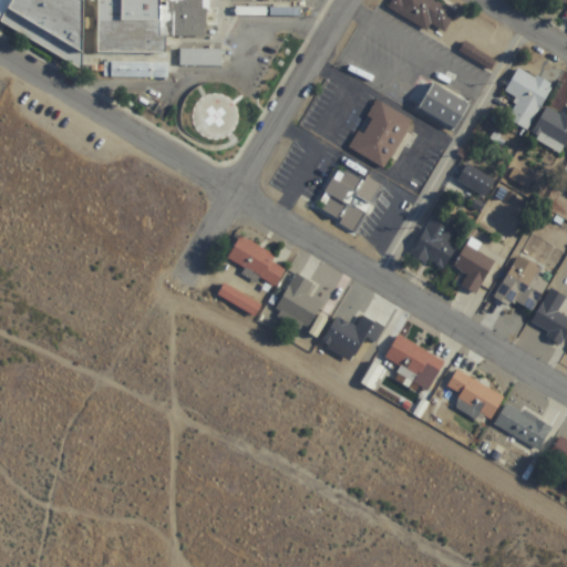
[(0,0),(0,22),(85,70),(104,72),(104,76),(166,81),(168,61),(165,61),(167,24),(174,29),(173,38),(204,40),(206,37),(207,0),(0,0)]
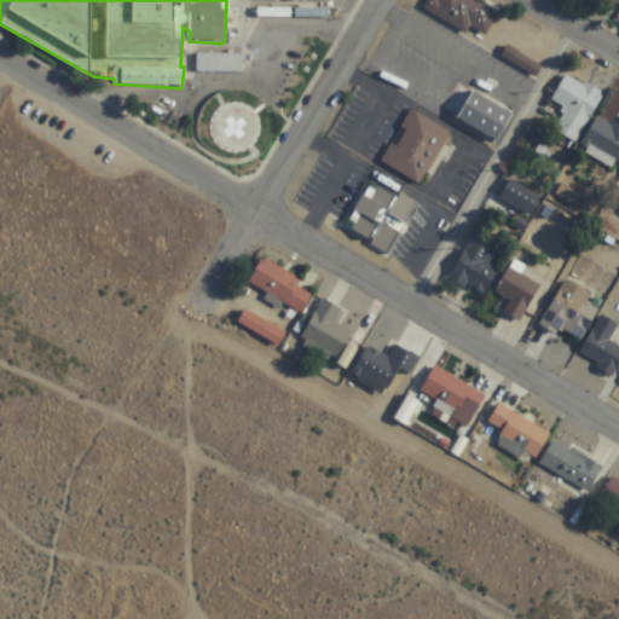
[(484,39),(499,12),(478,0),(432,0),(428,9),(484,39)]
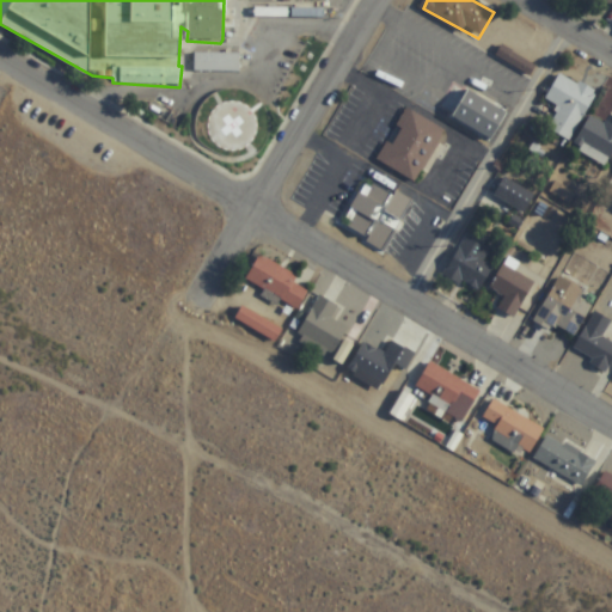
[(497,54),(522,69),(527,62),(502,47),(497,54)]
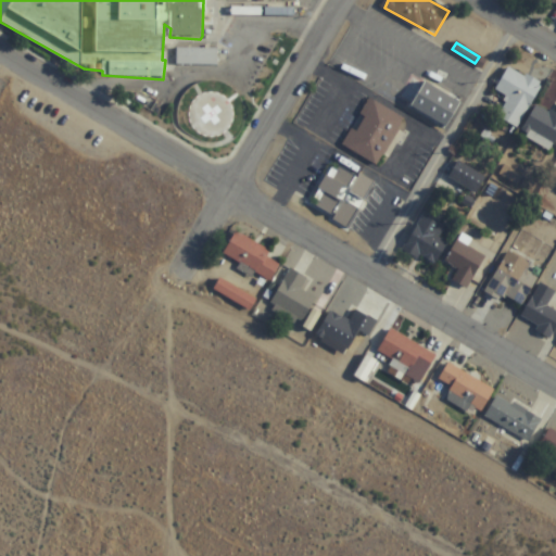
[(176,66),(218,66),(218,50),(176,50),(176,66)]
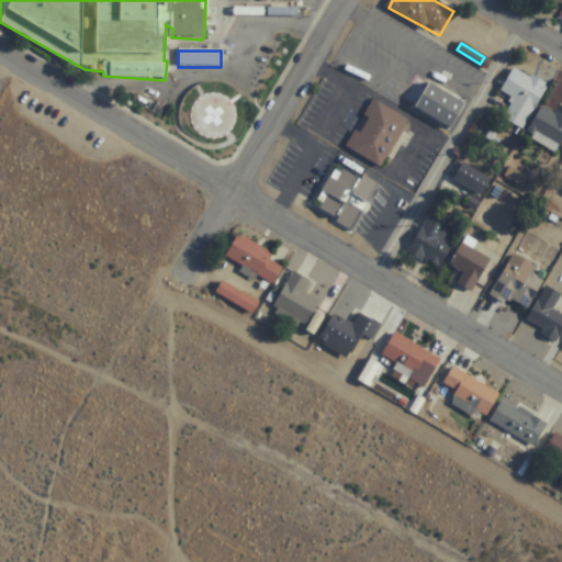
[(525,130),(548,83),(514,66),(501,91),(514,98),(503,119),(525,130)]
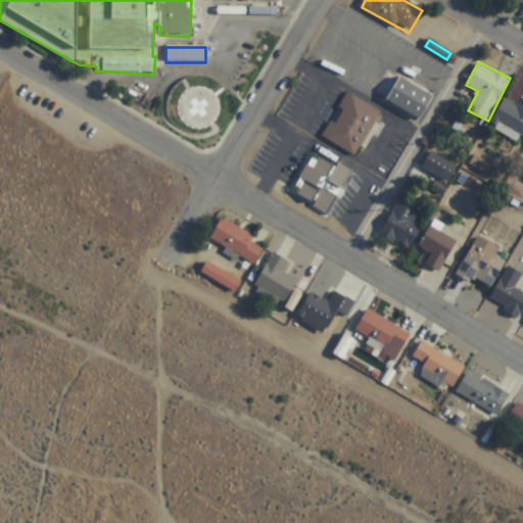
[(432,93),(396,78),(386,101),(422,116),(432,93)]
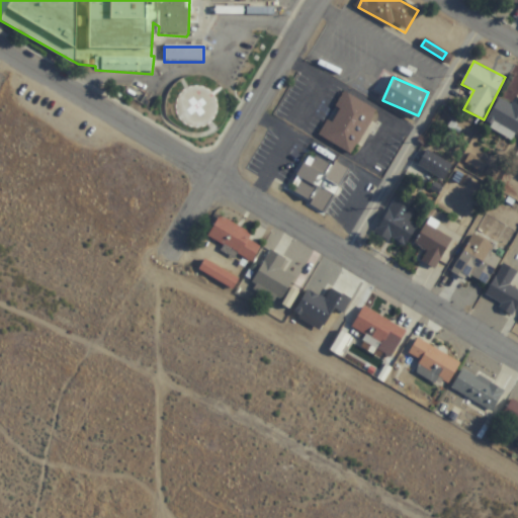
[(320,138),(354,155),(377,108),(343,91),(320,138)]
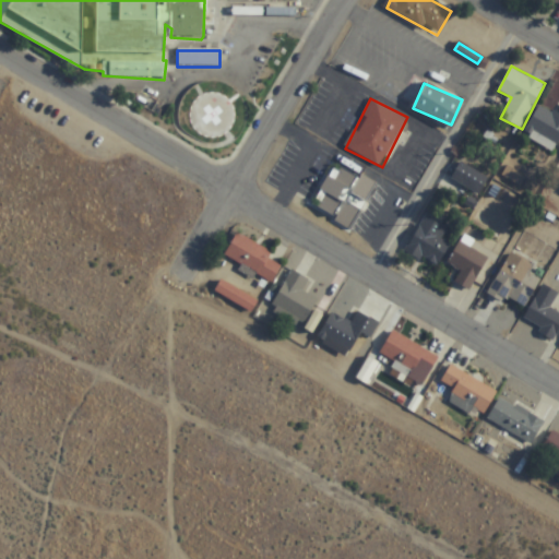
[(557,152),(558,147),(558,115),(538,106),(524,137),(557,152)]
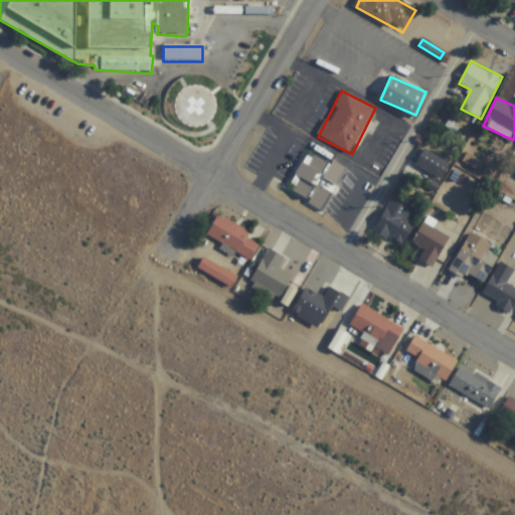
[(442,178),(450,163),(423,148),(415,164),(442,178)]
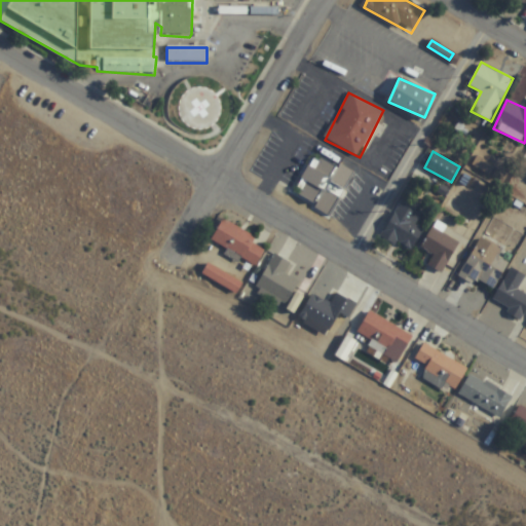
[(299,196),(316,204),(314,209),(330,217),(353,172),(340,164),(339,166),(321,157),(313,171),(318,173),(312,185),(306,182),(299,196)]
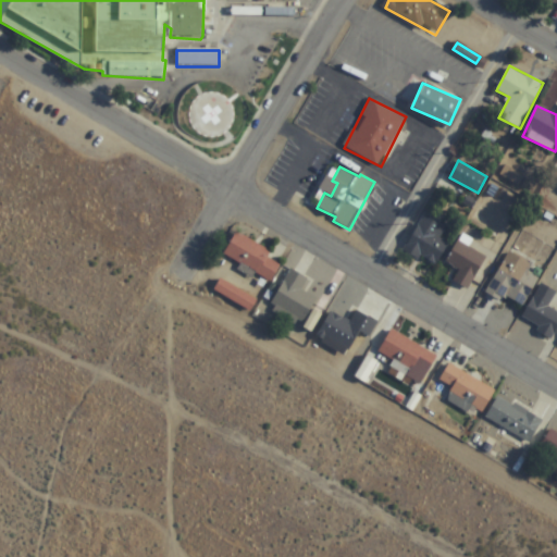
[(435,268),(450,243),(431,231),(434,224),(422,217),(404,249),(435,268)]
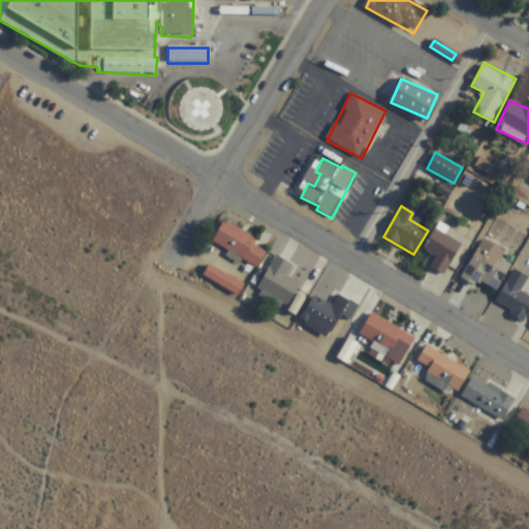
[(257,268),(267,252),(253,244),(256,238),(224,220),(212,242),(257,268)]
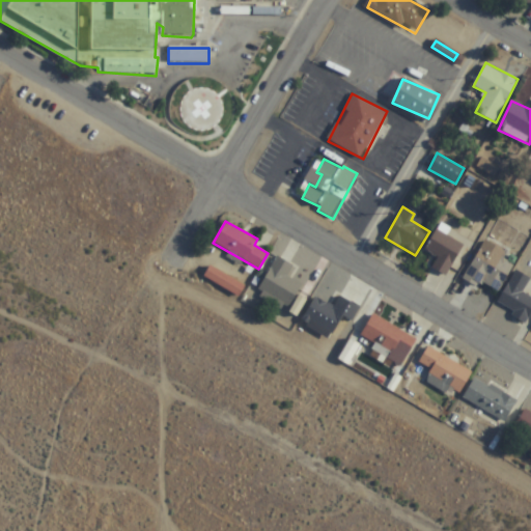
[(438,257),(431,267),(445,276),(465,245),(439,228),(425,249),(438,257)]
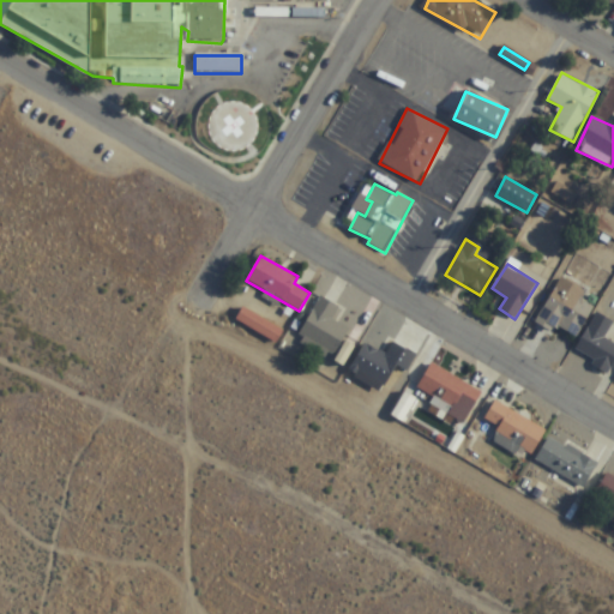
[(554,333),(558,327),(577,337),(595,306),(582,299),(587,289),(561,276),(535,324),(554,333)]
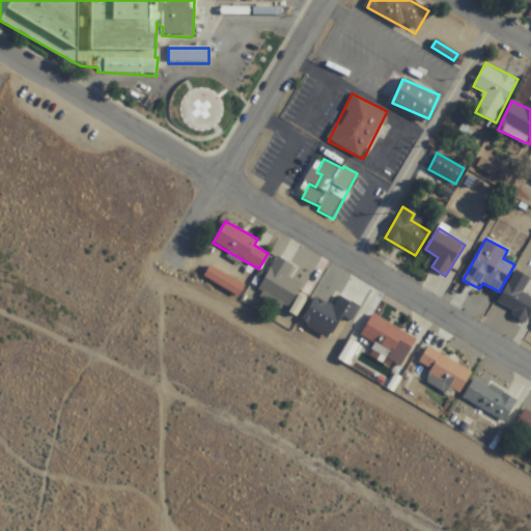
[(287,309),(302,285),(286,276),(294,266),(278,256),(257,290),(287,309)]
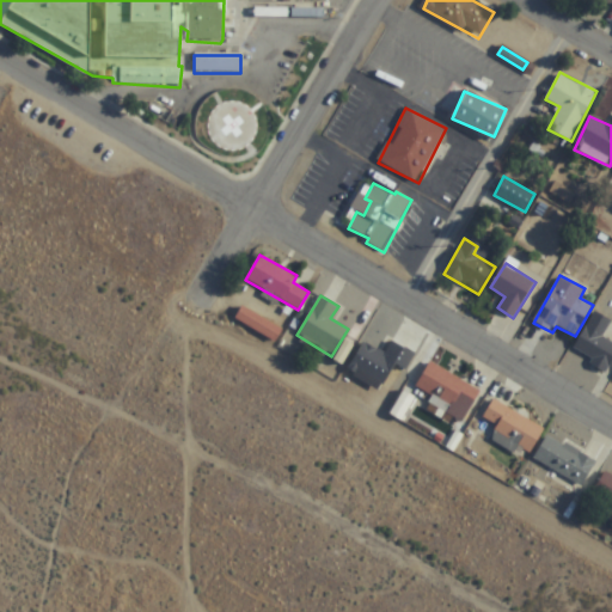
[(283,330),(242,306),(234,318),(276,342),(283,330)]
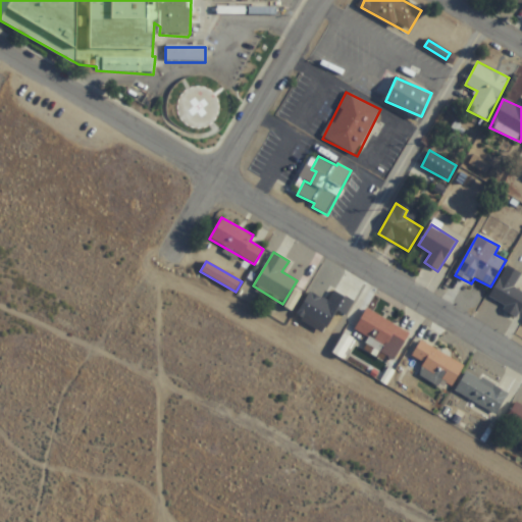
[(521,291),(515,286),(521,274),(521,273),(508,266),(489,297),(519,313),(521,308),(521,291)]
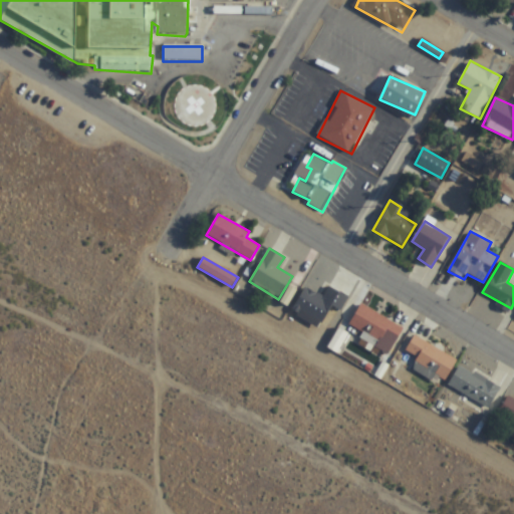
[(304,287),(290,313),(318,328),(331,305),(341,310),(348,296),(329,286),(323,297),(304,287)]
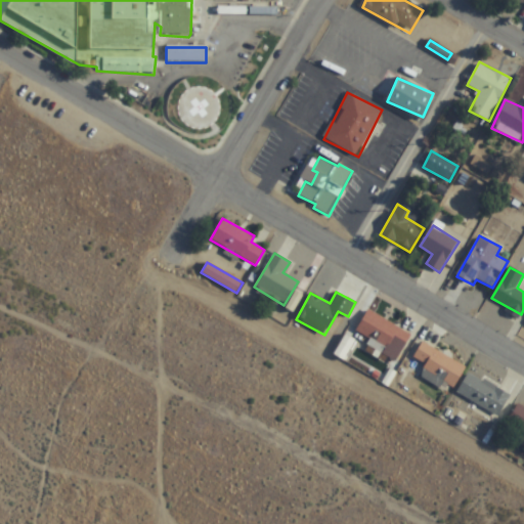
[(366,345),(397,360),(411,333),(366,310),(356,332),(369,339),(366,345)]
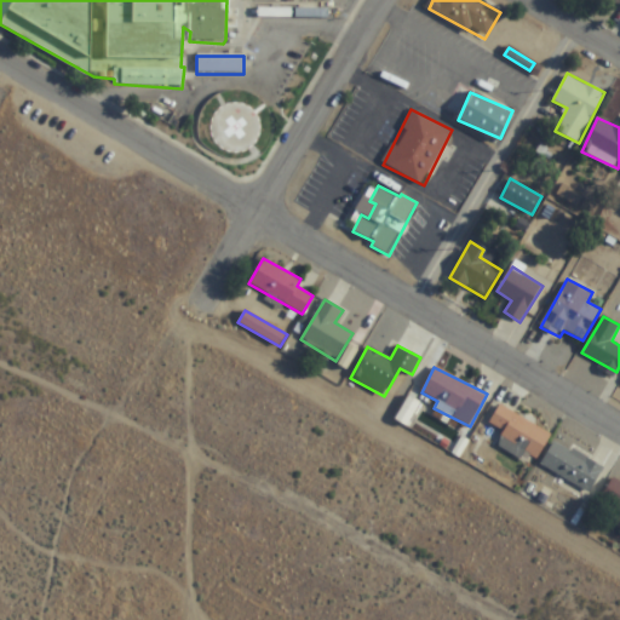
[(494,443),(533,465),(551,432),(499,405),(489,423),(501,430),(494,443)]
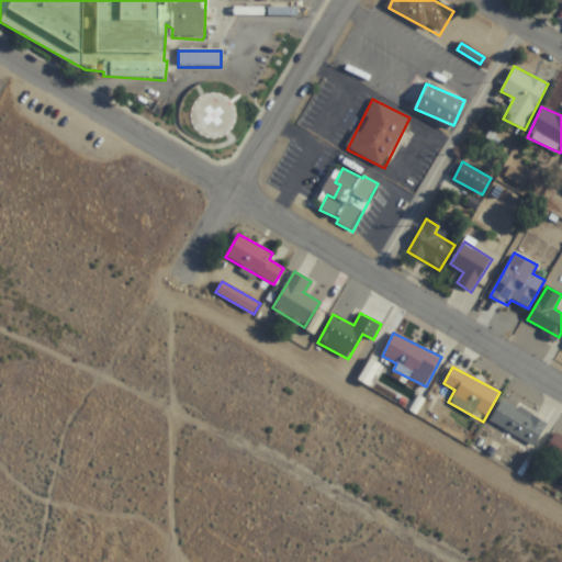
[(491,422),(536,445),(547,423),(503,400),(491,422)]
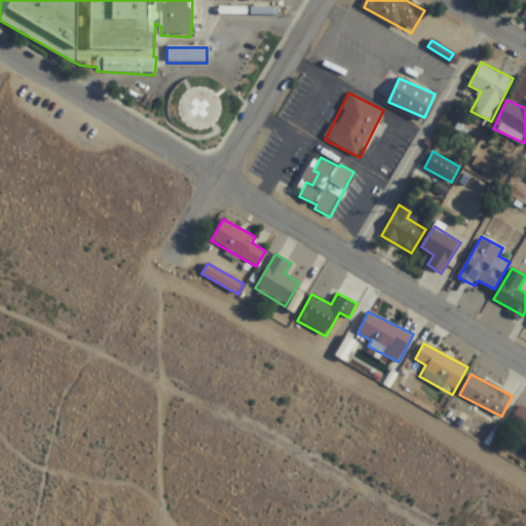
[(525,405),(521,403),(510,424),(525,433),(525,405)]
